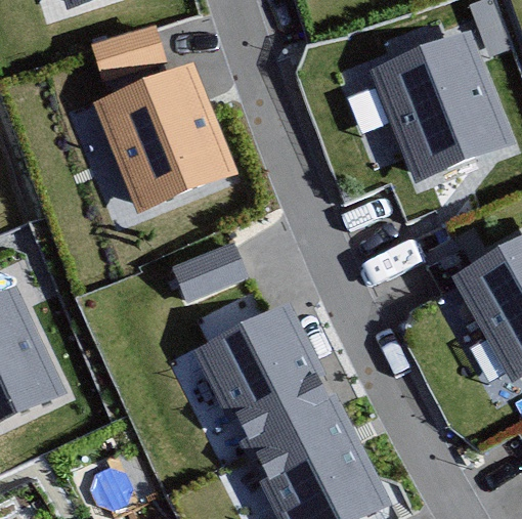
[(63,0),(66,8),(91,0),(63,0)]
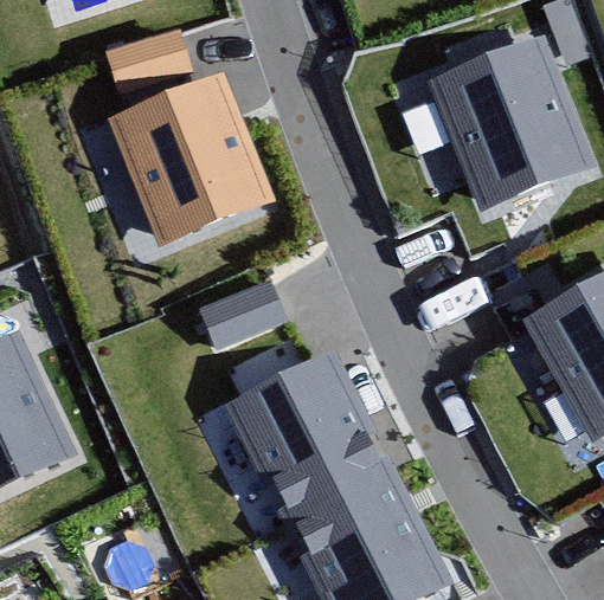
[(105,50),(117,91),(192,69),(180,27),(105,50)]
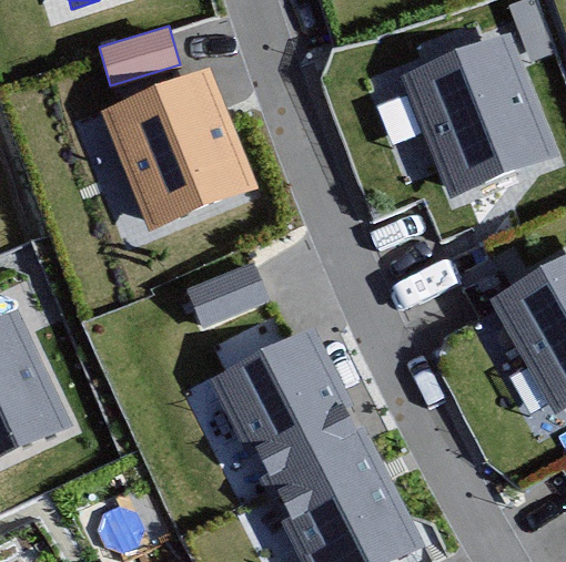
[(511,30),(398,73),(447,198),(559,155),(511,30)]
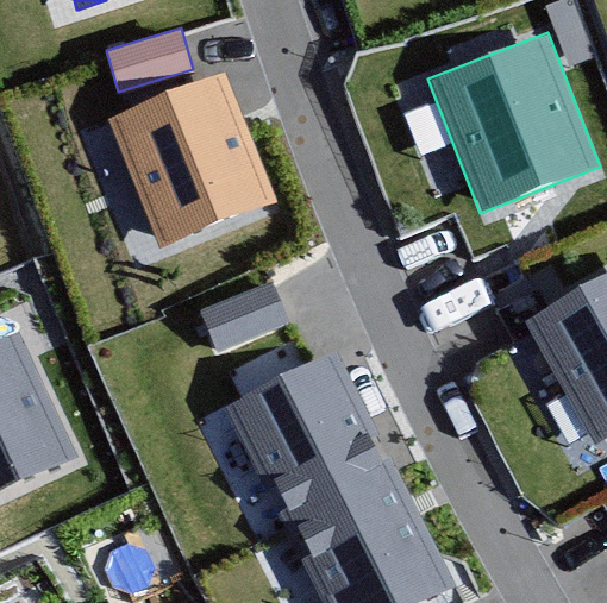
[(223,69),(106,117),(158,245),(276,198),(223,69)]
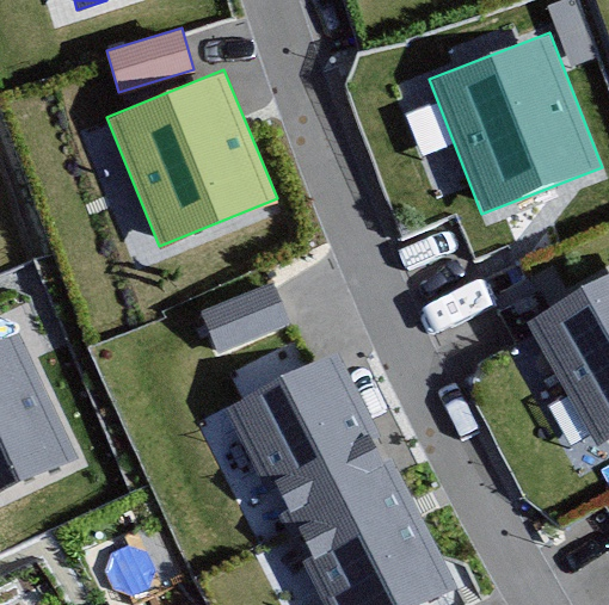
[(608,271),(526,318),(596,444),(608,436),(608,271)]
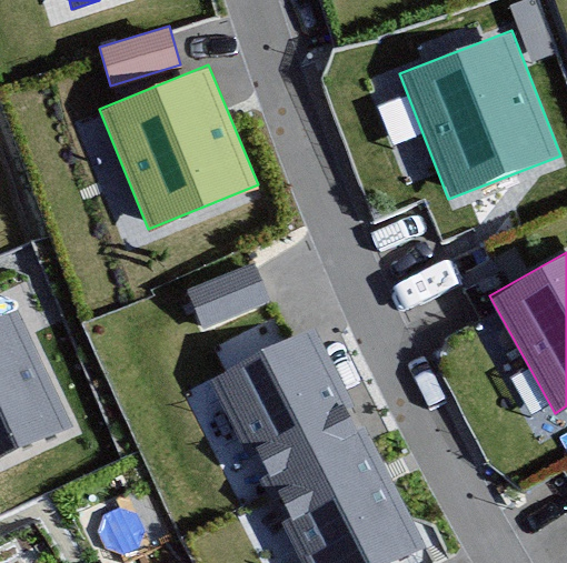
[(187,287),(202,325),(269,300),(255,261),(187,287)]
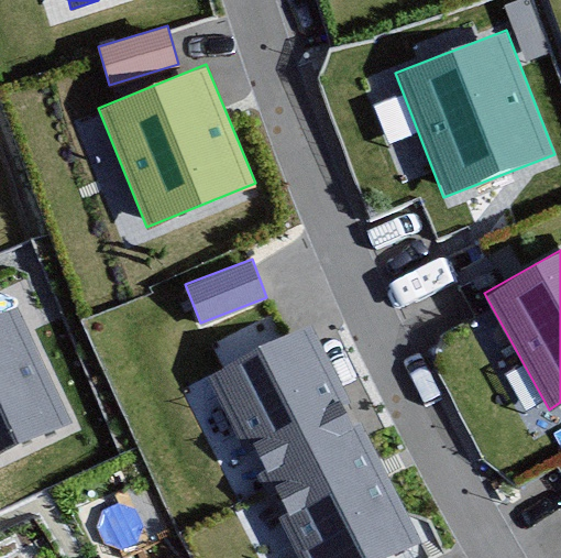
[(12,303),(0,308),(0,452),(68,420),(12,303)]
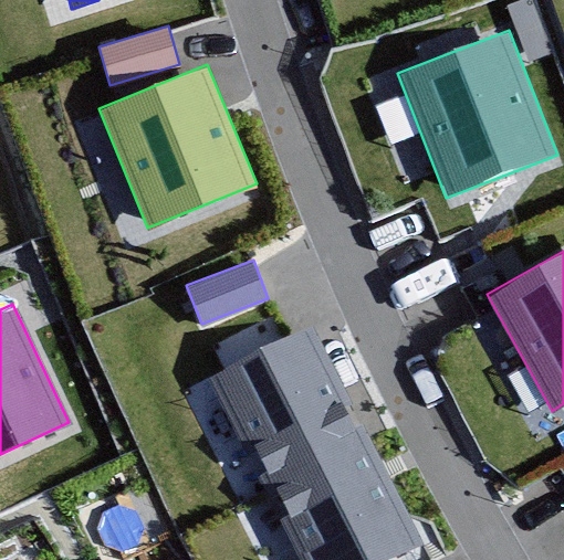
[(311,323),(207,376),(247,453),(256,448),(289,514),(279,518),(300,559),(386,559),(423,542),(311,323)]
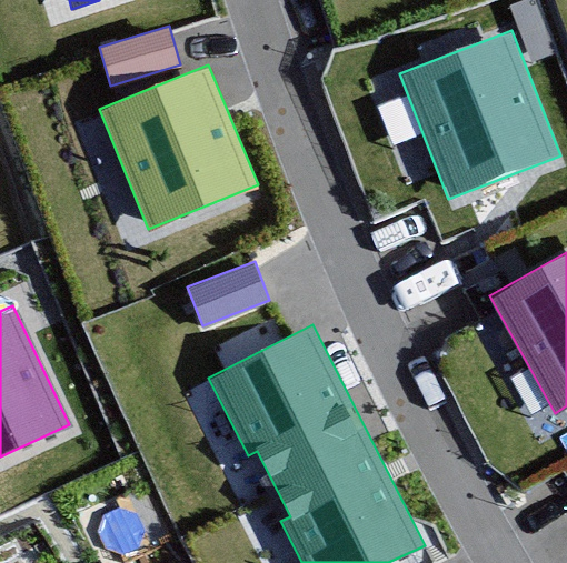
All buildings are outlined.
